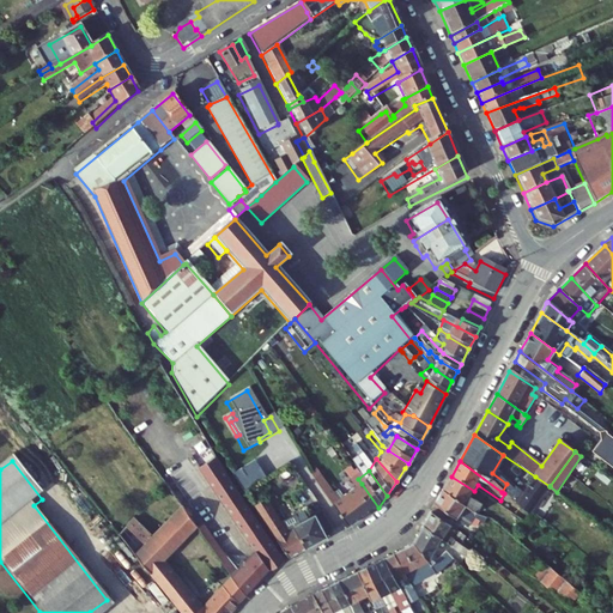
[(201,523),(194,529),(230,581),(246,602),(268,577),(283,566),(232,493),(219,472),(201,484),(212,501),(253,558),(236,575),(202,528),(204,527),(201,523)]
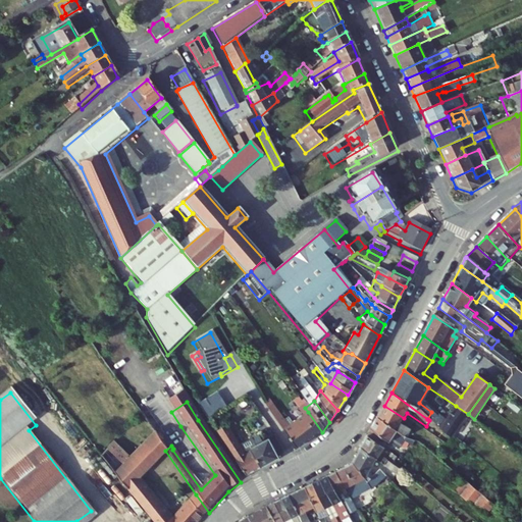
[(322,432),(308,412),(301,417),(285,427),(270,406),(264,410),(293,453),(322,432)]
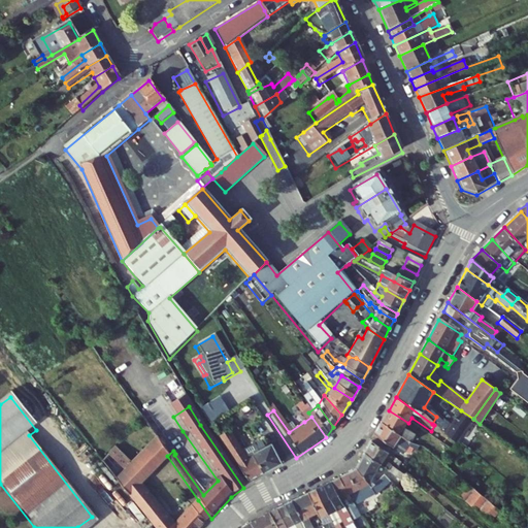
[(307,410),(299,416),(304,422),(311,417),(308,413),(307,410)]
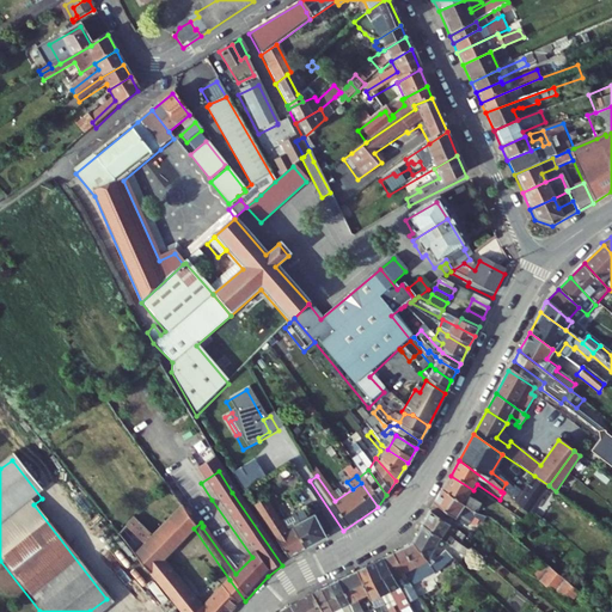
[(482,506),(469,497),(473,490),(451,476),(442,493),(465,506),(478,513),(482,506)]
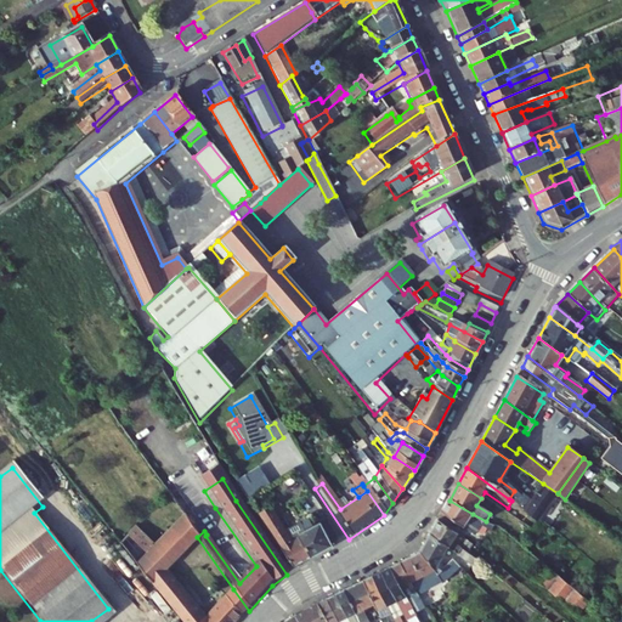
[(558,493),(543,484),(525,510),(538,520),(558,493)]
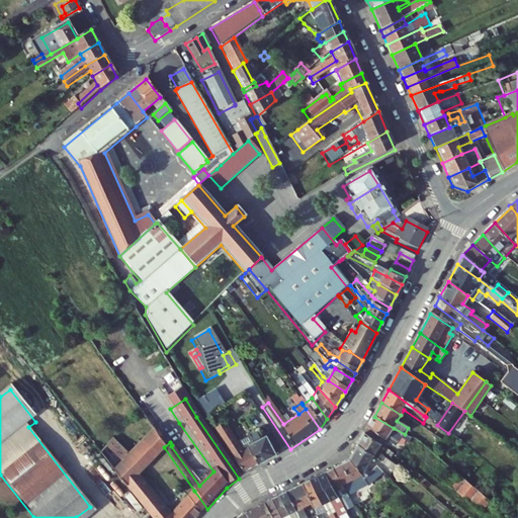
[(394,428),(374,417),(367,429),(386,440),(394,428)]
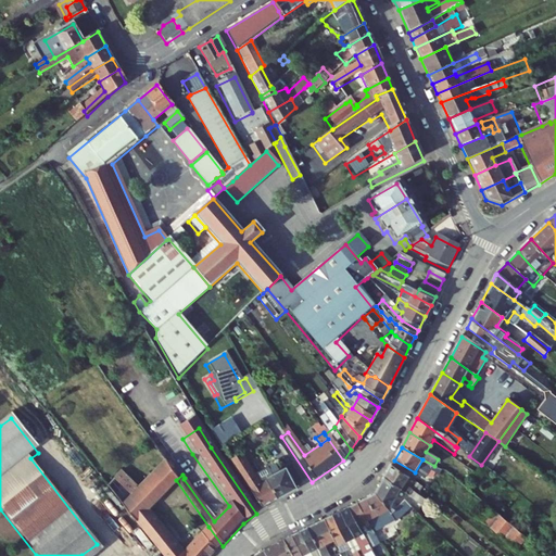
[(229,465),(250,495),(260,489),(260,488),(240,457),(229,465)]
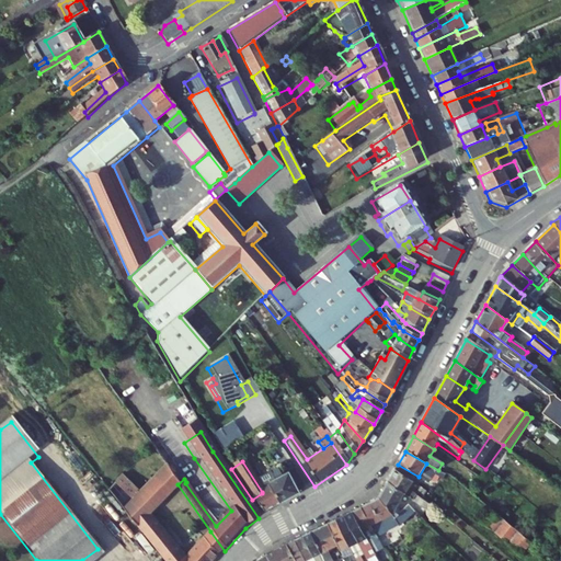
[(164,467),(137,499),(121,479),(105,493),(162,560),(216,560),(225,551),(210,531),(185,560),(153,519),(156,516),(153,513),(178,484),(170,473),(164,467)]
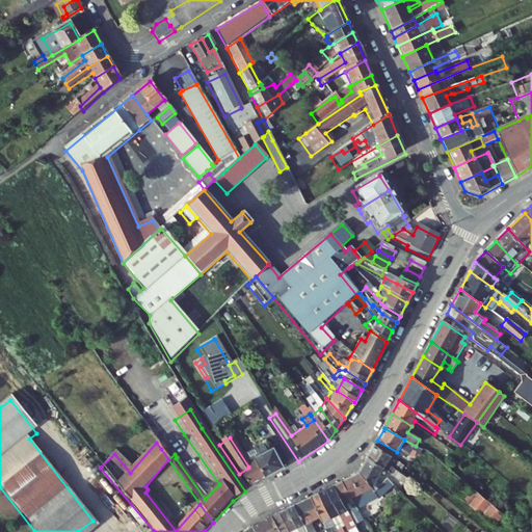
[(392,455),(375,444),(368,458),(384,470),(393,476),(396,471),(387,463),(392,455)]
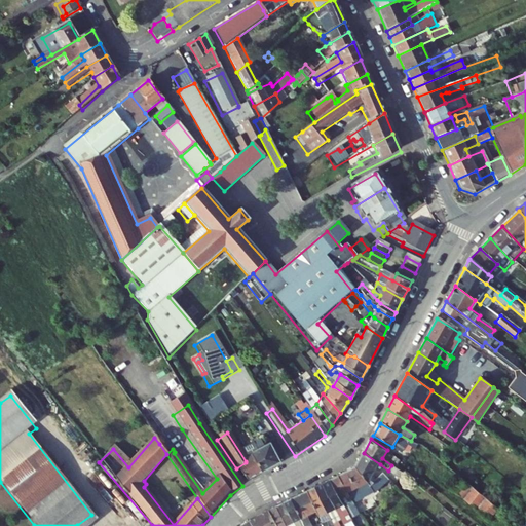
[(251,458),(261,476),(278,465),(266,445),(262,448),(258,441),(251,446),(256,452),(250,456),(251,458)]
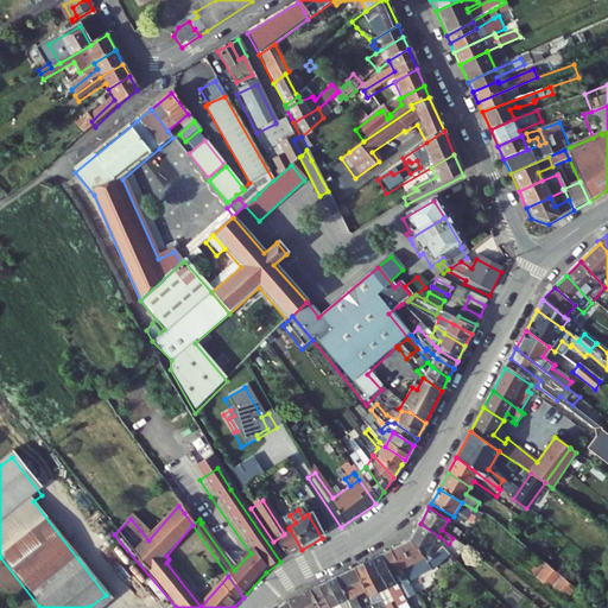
[(439,537),(420,524),(415,533),(434,548),(439,537)]
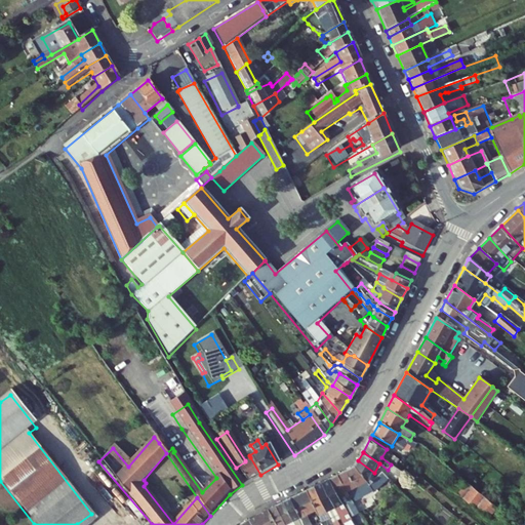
[(245,461),(236,468),(246,483),(260,475),(250,457),(245,460),(245,461)]
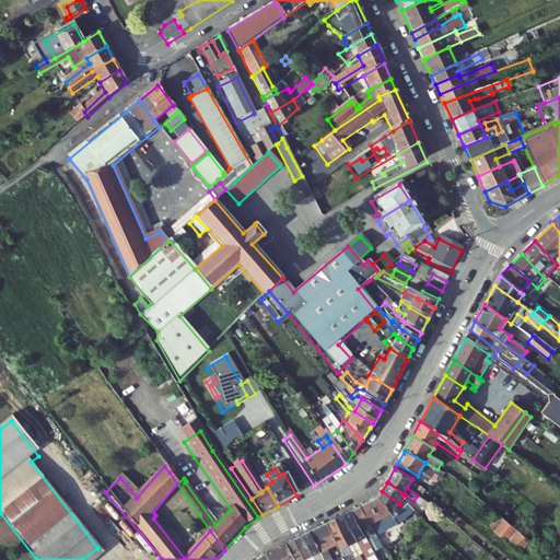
[(399,504),(382,491),(378,498),(389,515),(394,522),(403,514),(396,510),(399,504)]
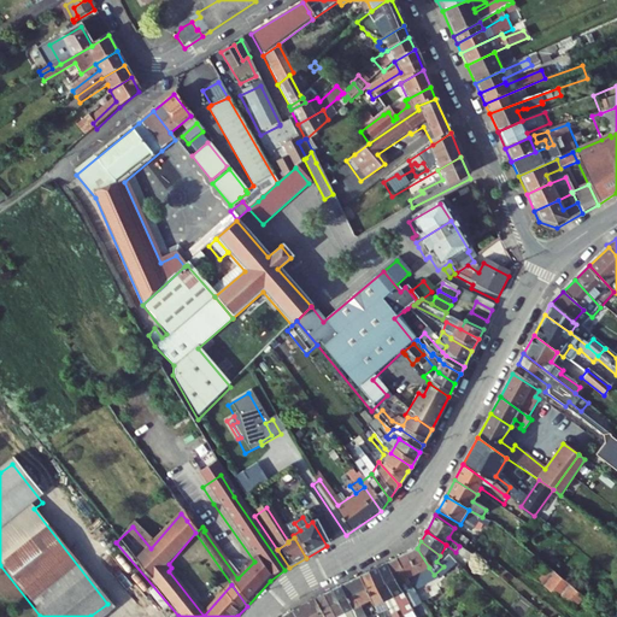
[(475,557),(459,546),(456,552),(471,562),(475,557)]
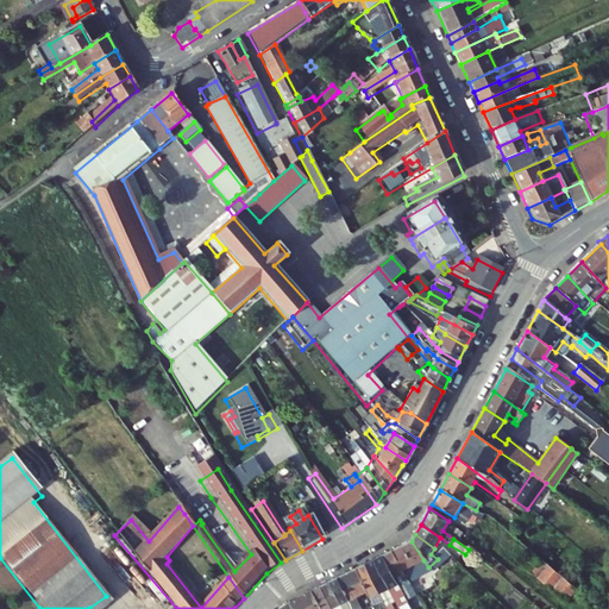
[(424,560),(412,541),(400,548),(409,564),(413,567),(419,578),(421,581),(433,575),(453,559),(445,553),(438,559),(428,567),(424,560)]
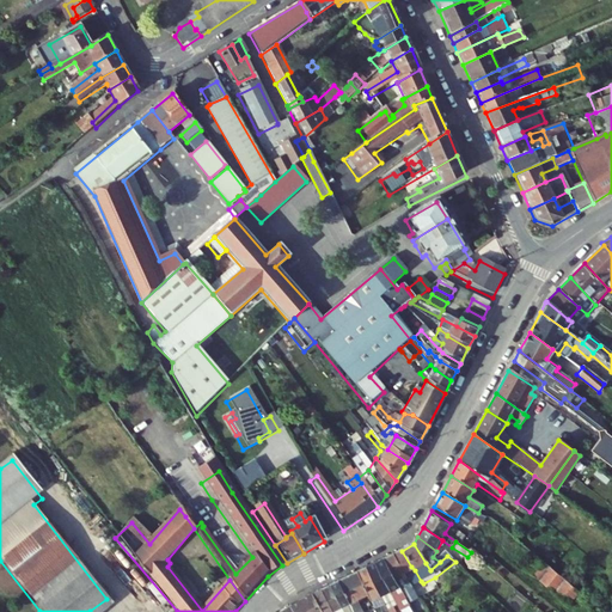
[(411,567),(402,551),(395,556),(403,571),(414,589),(423,583),(421,581),(415,570),(411,567)]
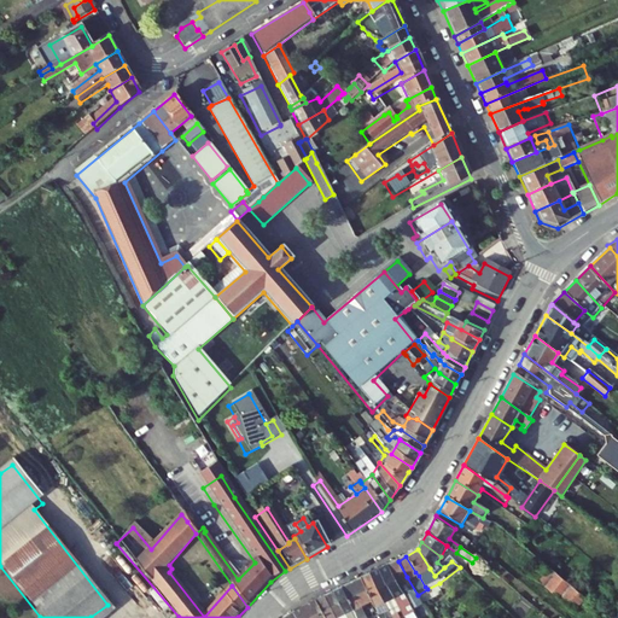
[(576,610),(586,596),(540,559),(530,572),(576,610)]
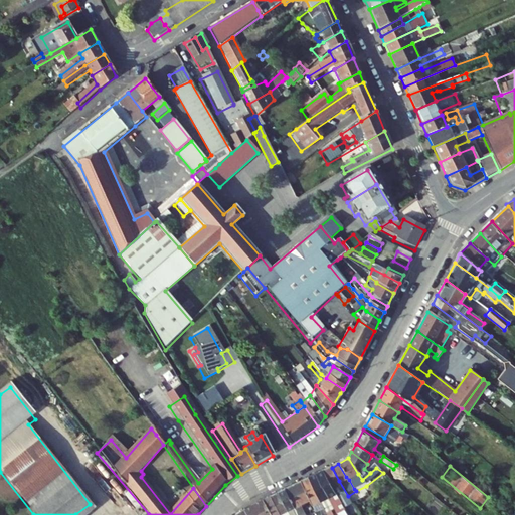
[(339,481),(332,468),(324,473),(338,498),(342,495),(349,506),(353,504),(348,496),(339,481)]
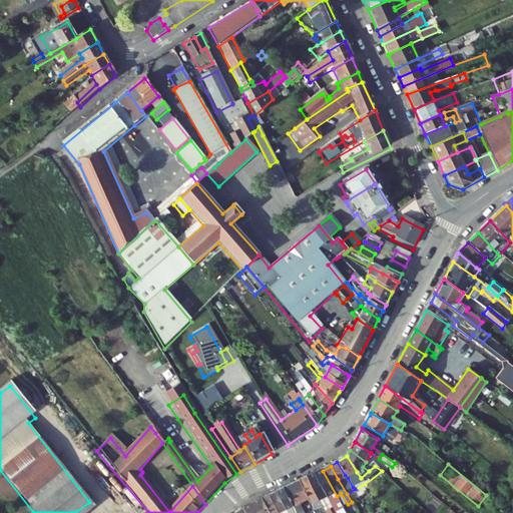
[(337,496),(323,471),(315,474),(333,507),(336,512),(344,509),(337,496)]
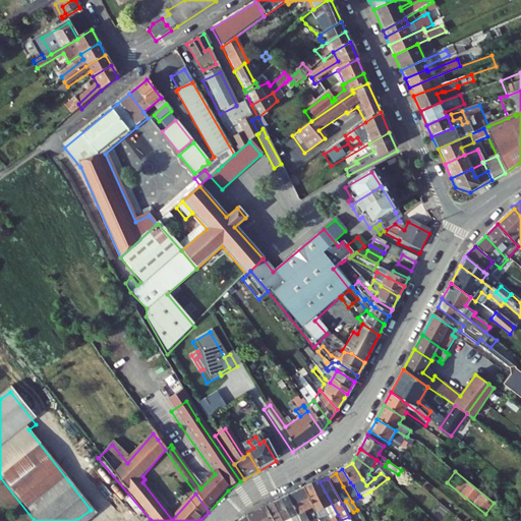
[(338,515),(320,481),(312,485),(329,520),(338,515)]
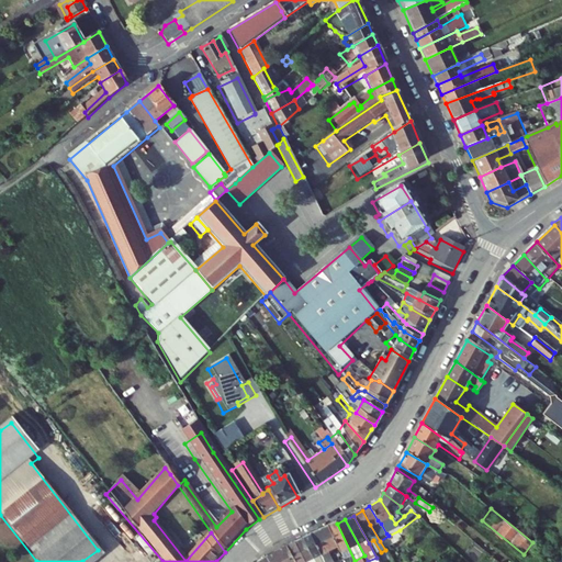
[(337,524),(329,527),(329,528),(341,553),(344,561),(352,561),(355,561),(337,524)]
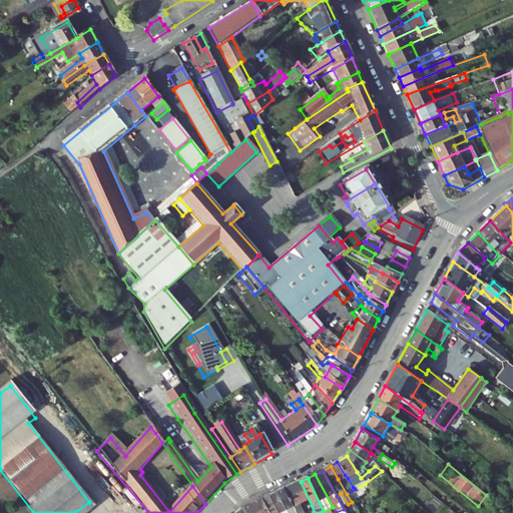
[(312,505),(301,482),(293,486),(301,502),(304,500),(308,507),(312,505)]
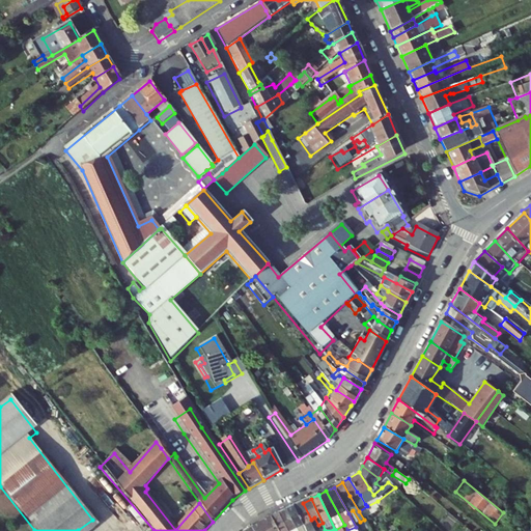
[(311,520),(303,503),(295,507),(304,525),(306,530),(311,530),(312,530),(307,521),(311,520)]
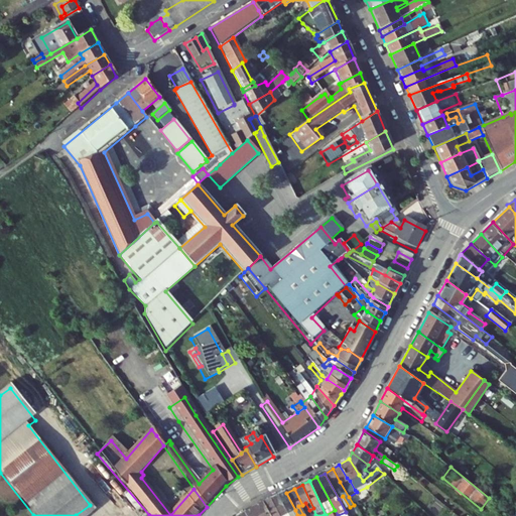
[(286,493),(285,491),(277,496),(281,503),(287,514),(287,515),(297,515),(295,510),(286,493)]
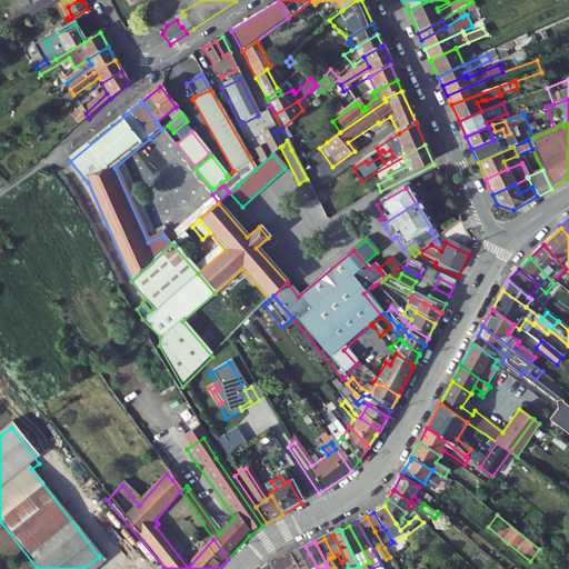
[(310,555),(306,547),(299,550),(306,563),(310,555)]
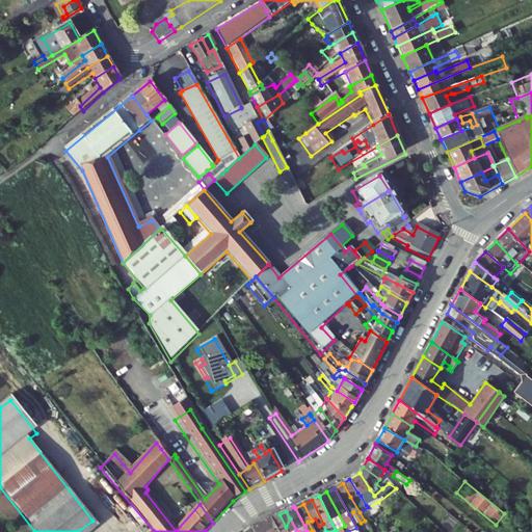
[(289,531),(286,527),(280,514),(272,519),(278,531),(289,531)]
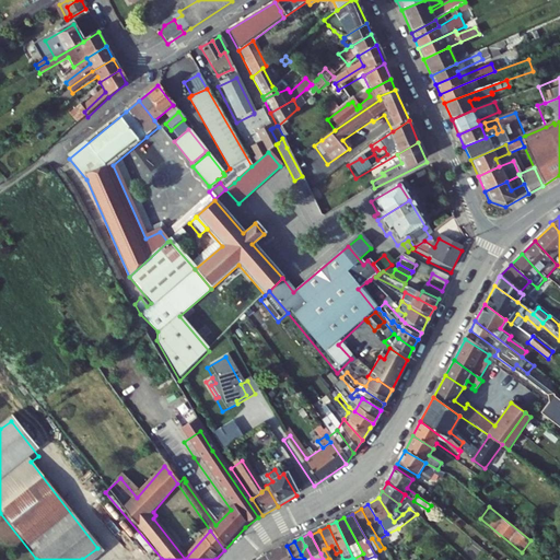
[(293,559),(287,546),(266,558),(267,559),(293,559)]
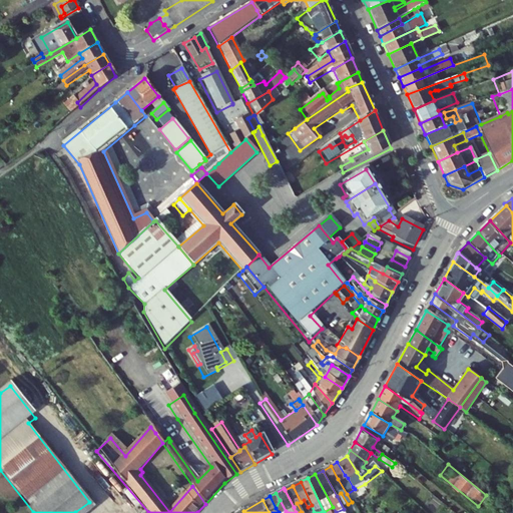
[(286,512),(286,511),(280,500),(276,508),(279,512),(286,512)]
